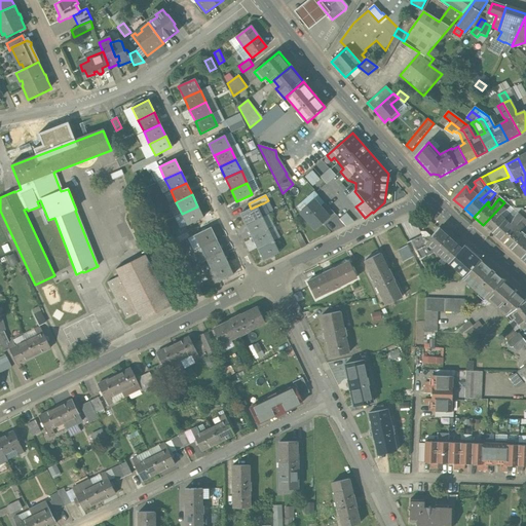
[(313,200),(299,213),(315,230),(329,219),(320,208),(313,200)]
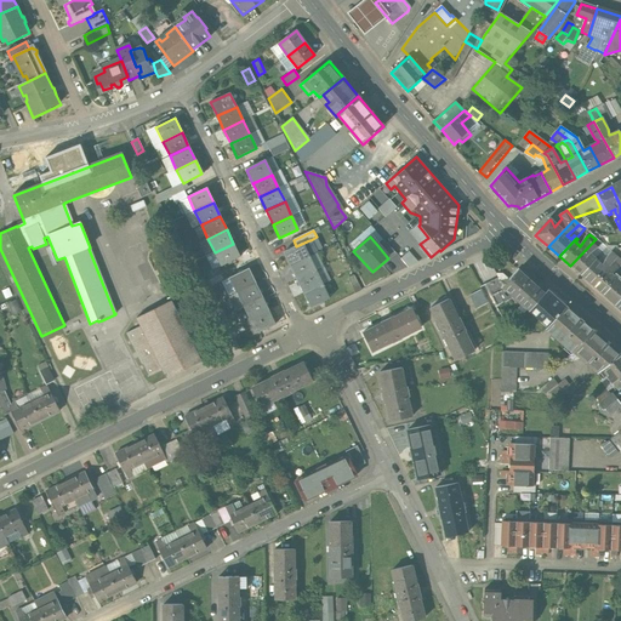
[(596,239),(570,266),(581,275),(598,257),(597,256),(594,260),(590,255),(597,250),(602,245),(596,239)]
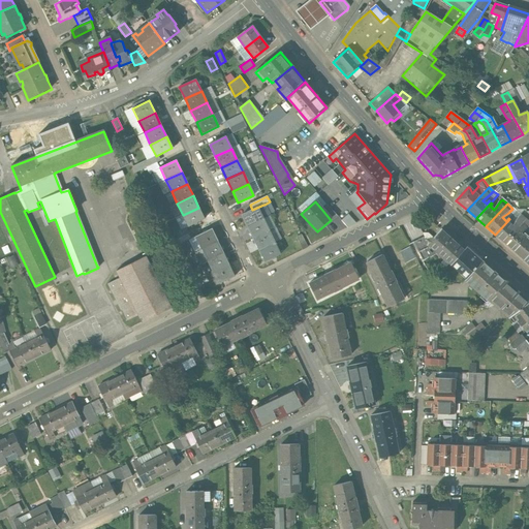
[(252,210),(241,215),(247,227),(263,219),(270,216),(263,205),(252,210)]
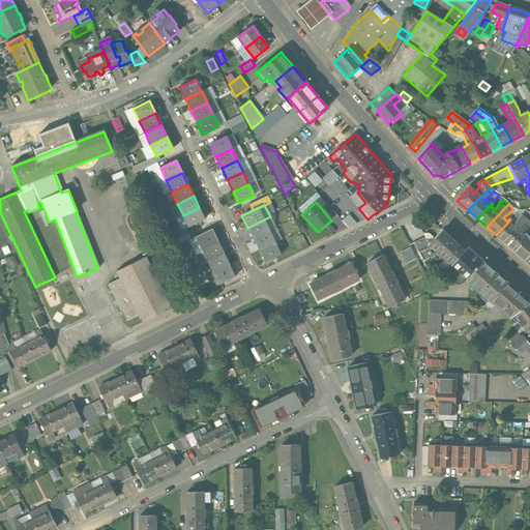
[(336,215),(327,205),(322,209),(331,221),(336,215)]
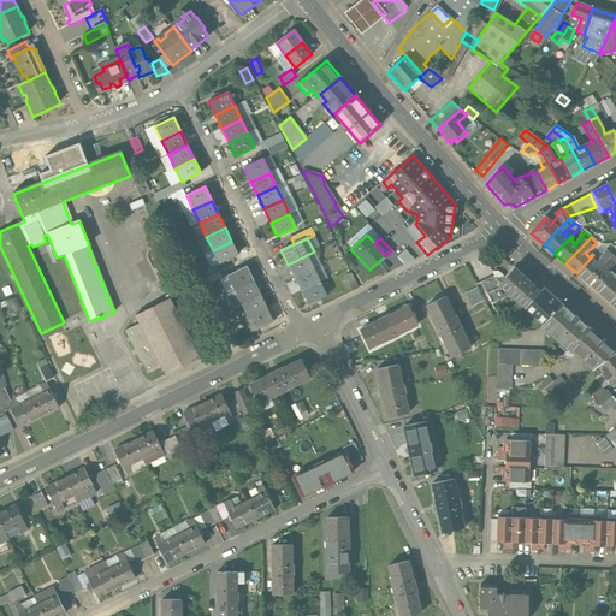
[(231,242),(213,250),(219,265),(238,255),(231,242)]
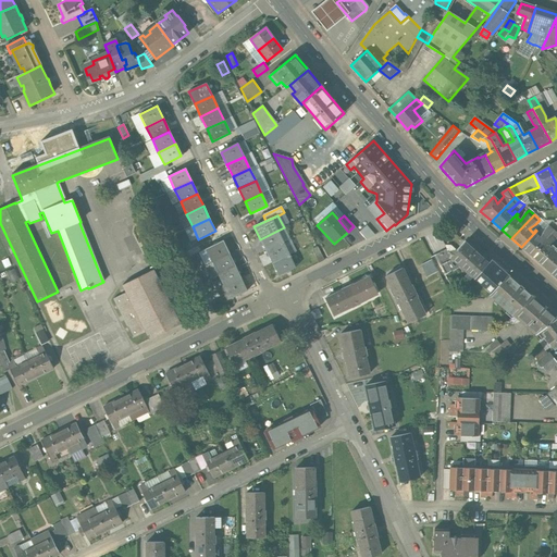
[(146,220),(130,227),(138,245),(135,246),(138,252),(141,250),(150,269),(166,260),(146,220)]
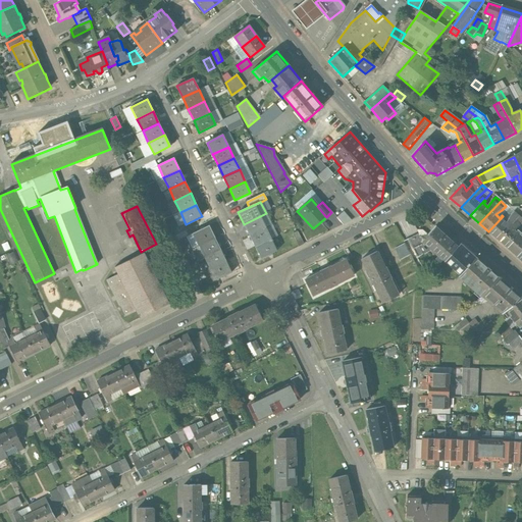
[(506,206),(502,210),(496,214),(500,218),(502,215),(503,216),(509,209),(506,206)]
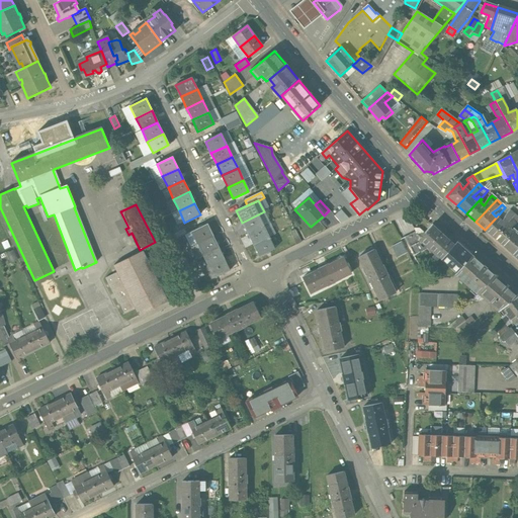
[(499,214),(501,217),(498,219),(502,222),(507,213),(509,210),(514,208),(513,205),(506,205),(505,207),(499,214)]
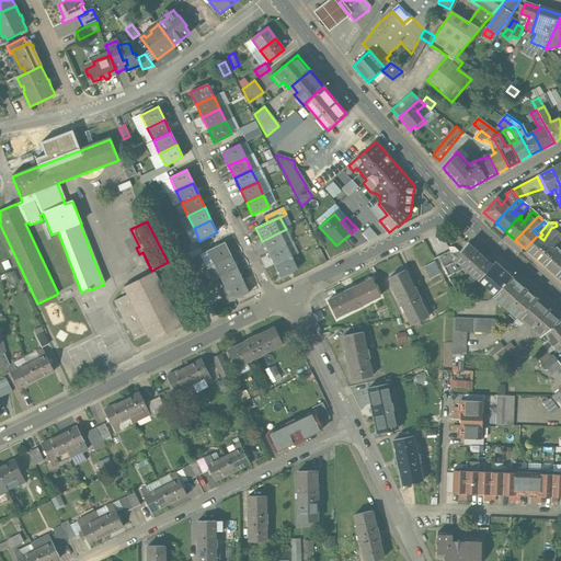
[(370,227),(363,232),(369,241),(377,236),(370,227)]
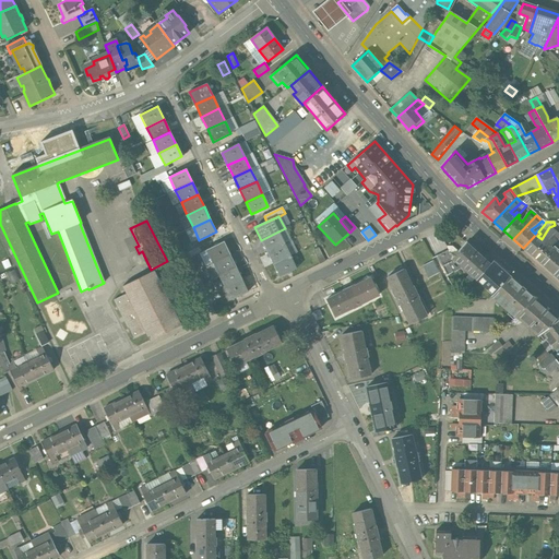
[(538,232),(523,248),(533,257),(555,233),(549,227),(547,230),(542,239),(537,236),(540,234),(538,232)]
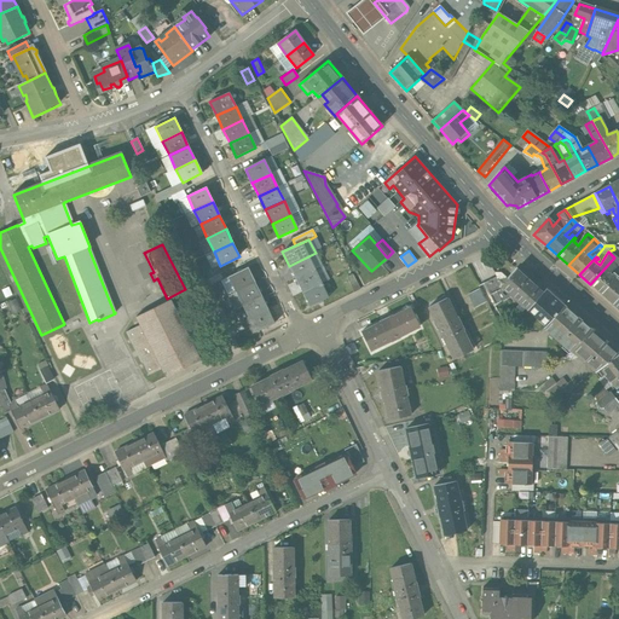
[(308,256),(289,266),(295,279),(314,271),(308,256)]
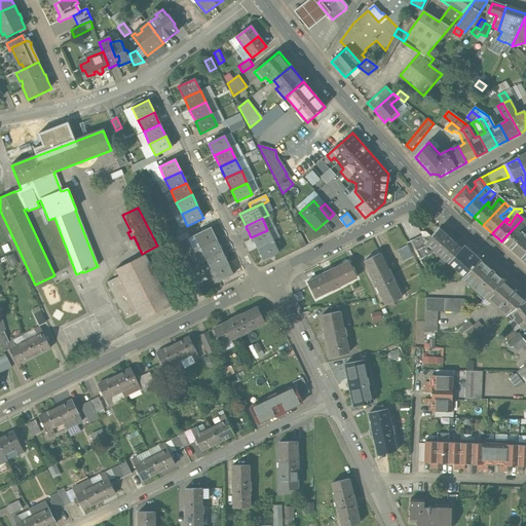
[(525,222),(522,219),(501,241),(511,250),(522,237),(517,232),(524,228),(525,225),(525,222)]
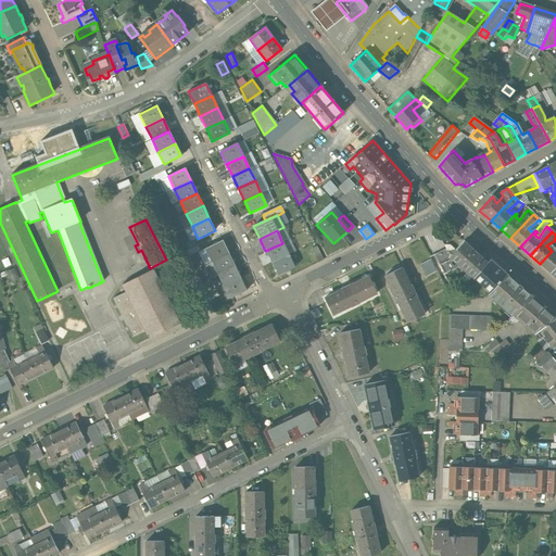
[(196,239),(185,244),(188,251),(199,247),(196,239)]
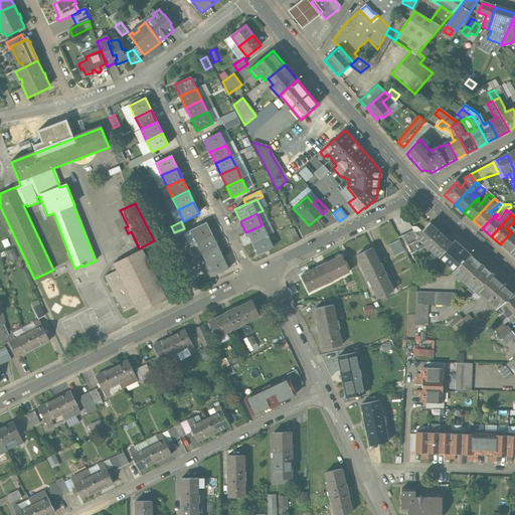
[(206,224),(191,231),(196,242),(212,235),(206,224)]
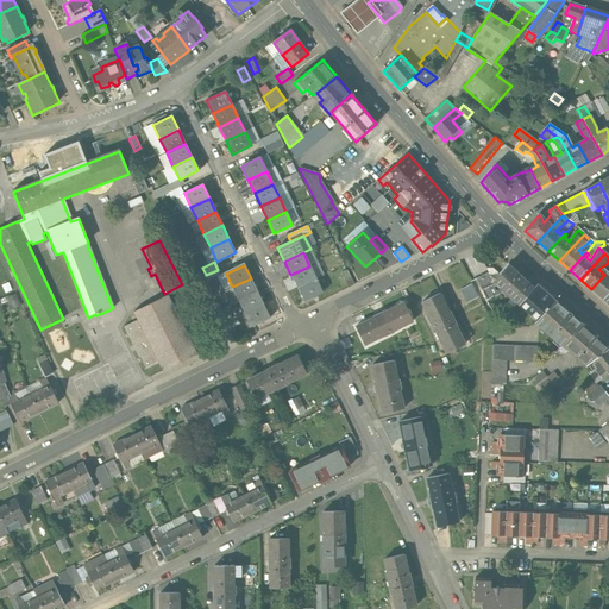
[(534,288),(508,265),(496,278),(494,282),(496,283),(519,305),(520,305),(534,288)]
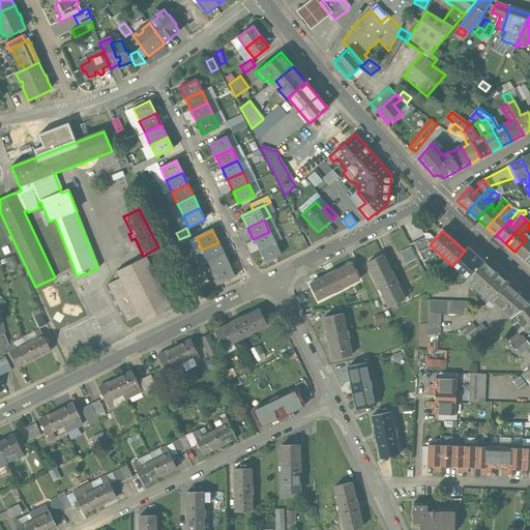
[(269,232),(253,239),(259,251),(275,243),(269,232)]
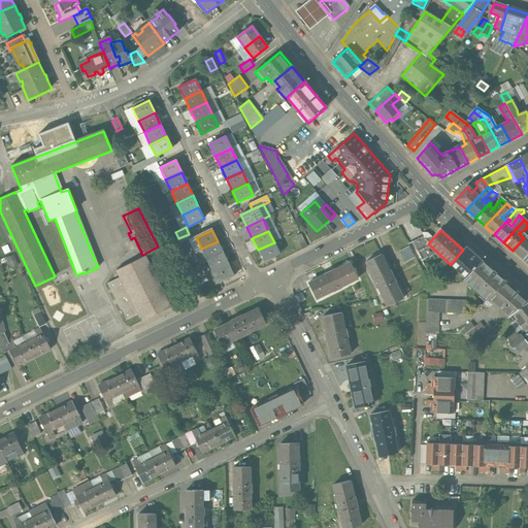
[(423,236),(414,242),(419,252),(430,245),(428,244),(430,241),(423,236)]
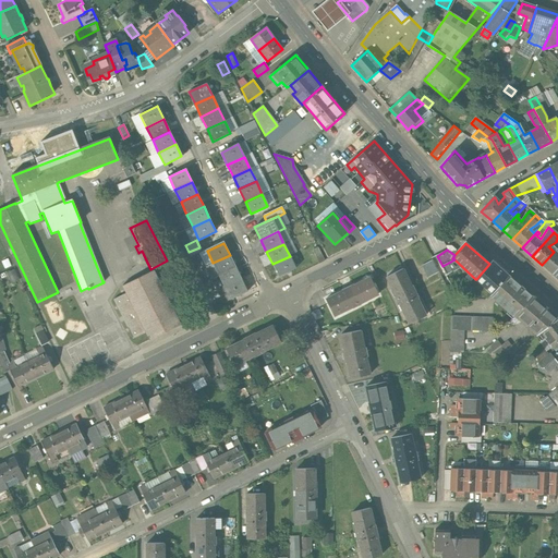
[(557,255),(557,254),(557,253),(557,251),(556,250),(554,252),(542,265),(553,274),(557,267),(557,255)]
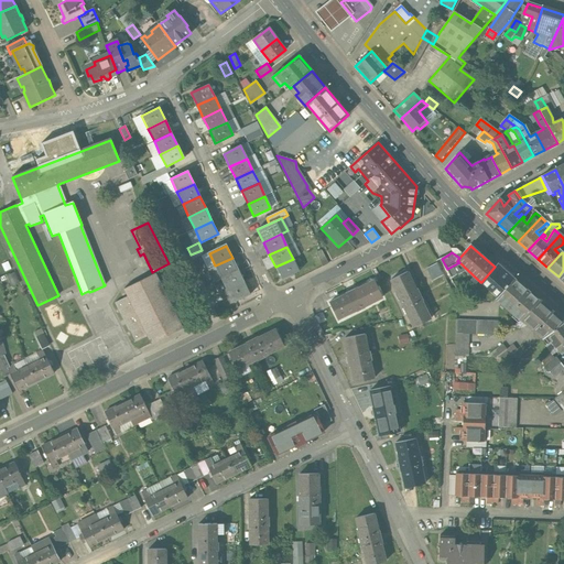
[(232,258),(215,266),(221,279),(238,270),(232,258)]
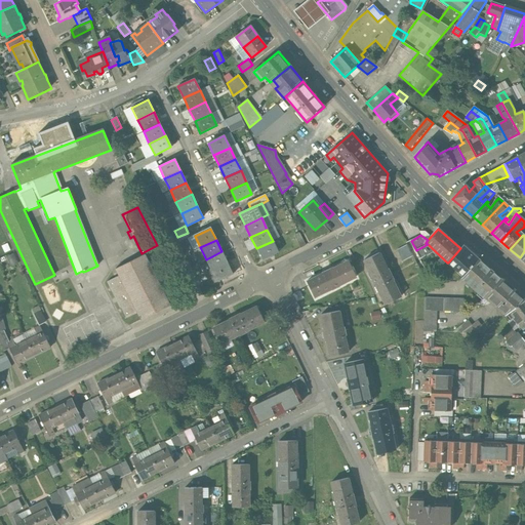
[(273,241),(256,248),(261,260),(278,252),(273,241)]
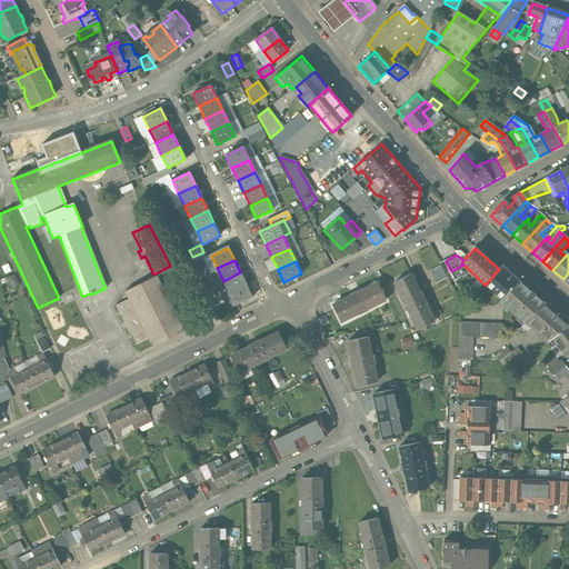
[(499,269),(486,285),(502,299),(519,280),(518,280),(508,271),(505,275),(499,269)]
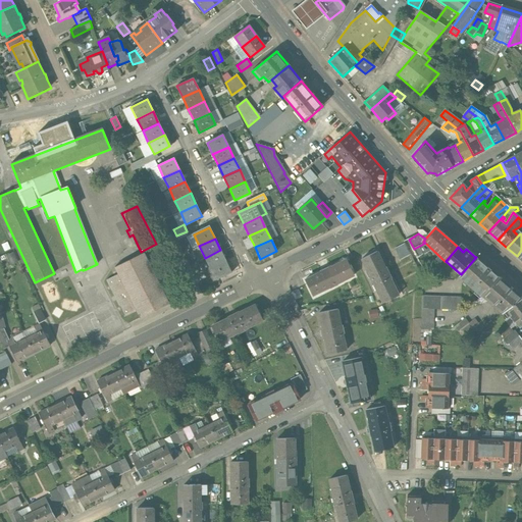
[(220,250),(205,258),(210,269),(226,261),(220,250)]
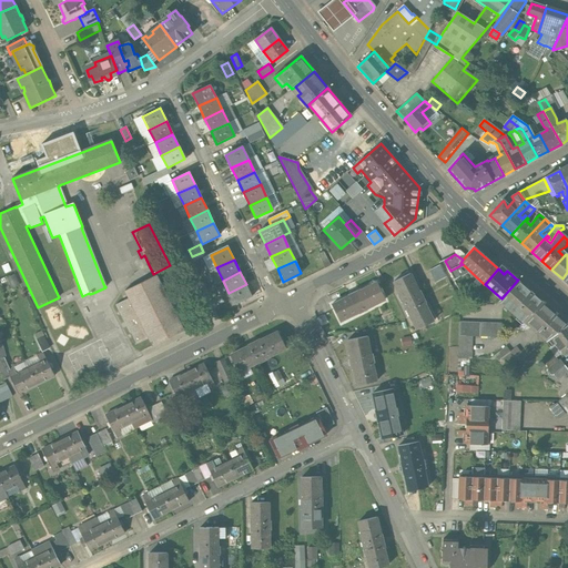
[(419,291),(411,273),(395,281),(404,301),(403,302),(407,310),(408,310),(417,330),(433,322),(425,304),(419,291)]
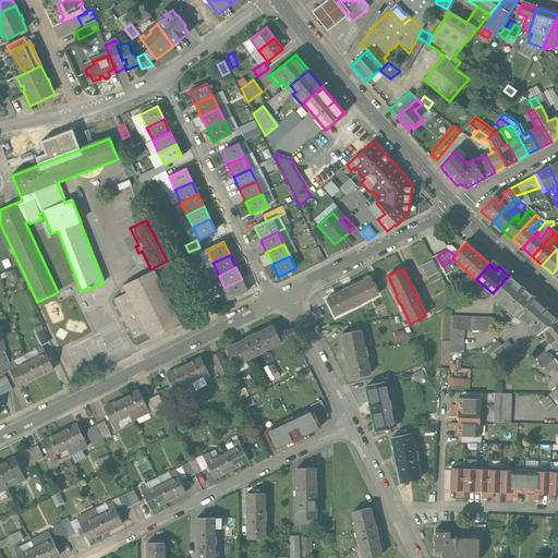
[(159,282),(154,271),(122,287),(126,294),(113,301),(133,340),(146,334),(150,341),(181,326),(176,314),(185,308),(169,278),(159,282)]
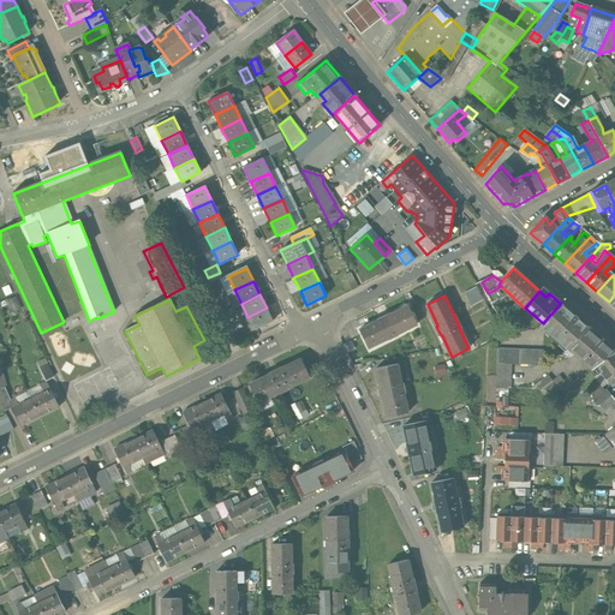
[(587,327),(561,303),(543,323),(541,326),(568,350),(568,348),(587,327)]
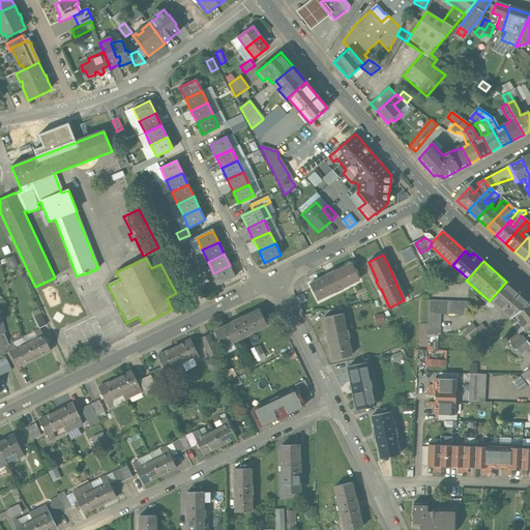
[(335,271),(325,276),(325,277),(310,285),(317,300),(334,292),(342,289),(342,288),(359,280),(351,264),(336,272),(335,271)]
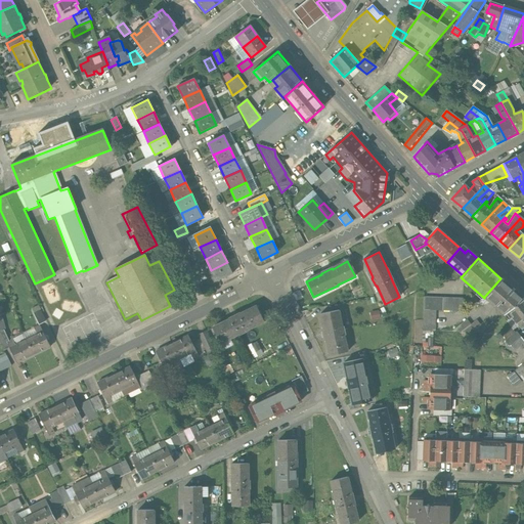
[(227,262),(211,270),(217,281),(232,273),(227,262)]
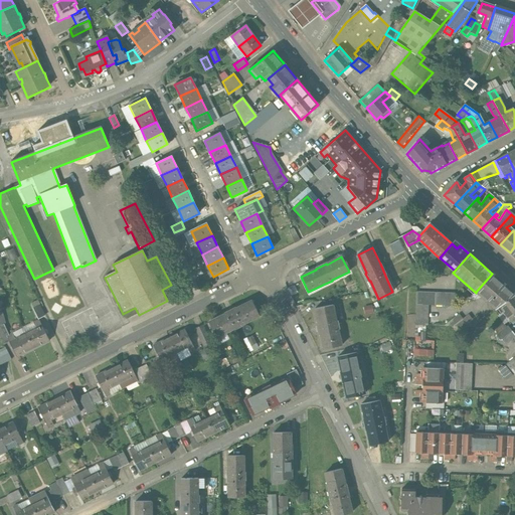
[(514,295),(514,294),(492,274),(476,292),(496,310),(500,307),(514,295)]
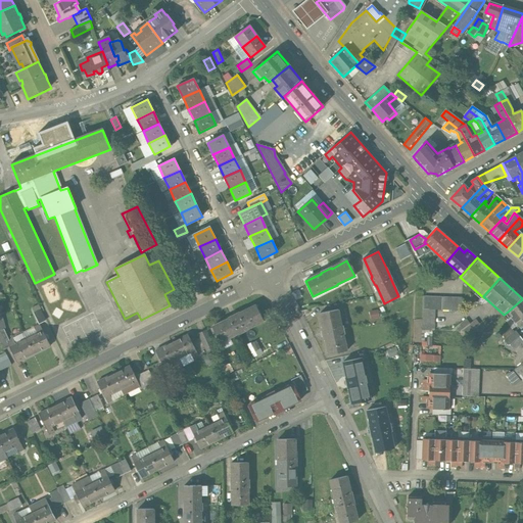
[(197,289),(192,279),(186,282),(191,292),(197,289)]
